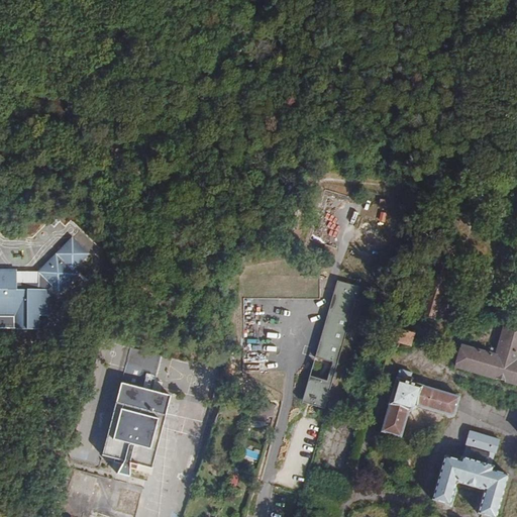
[(0,315),(16,316),(16,330),(39,330),(39,316),(49,316),(50,291),(54,288),(60,293),(78,276),(73,271),(89,254),(73,238),(39,272),(39,285),(17,285),(17,270),(0,270),(0,315)]
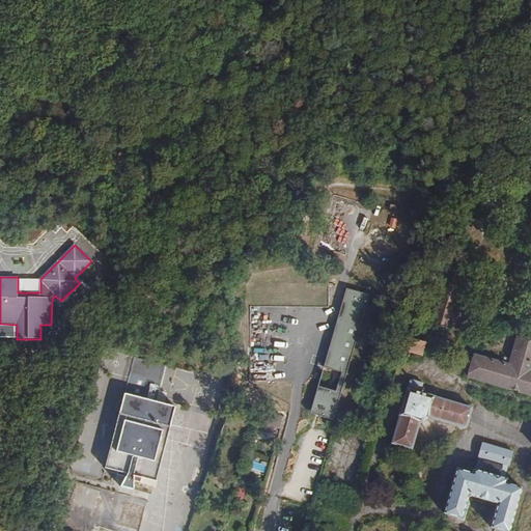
[(250,306),(328,306),(328,283),(250,283),(250,306)]
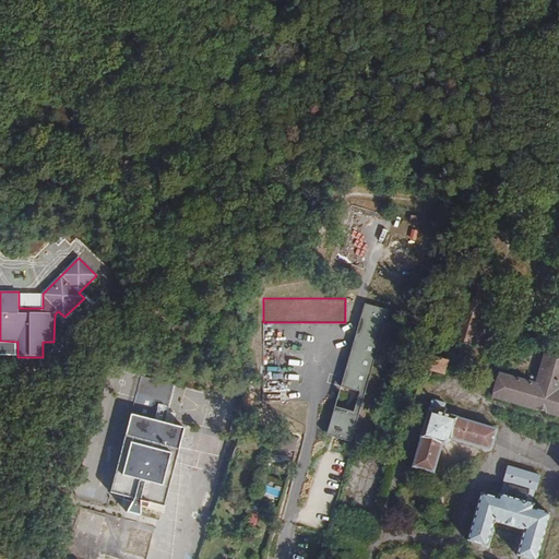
[(326,435),(348,441),(389,309),(367,302),(326,435)]
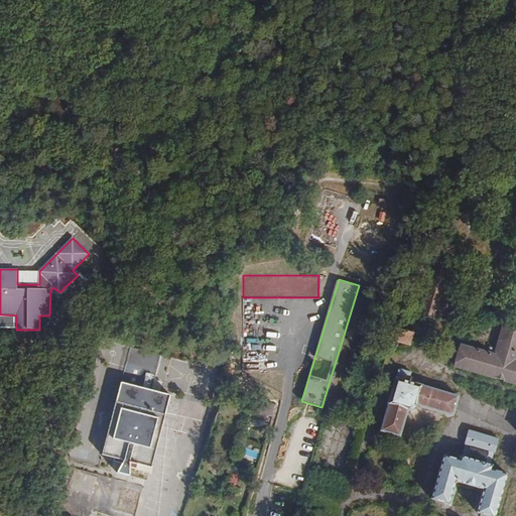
[(515,319),(506,317),(498,346),(490,344),(488,351),(462,343),(455,367),(515,384),(515,319)]
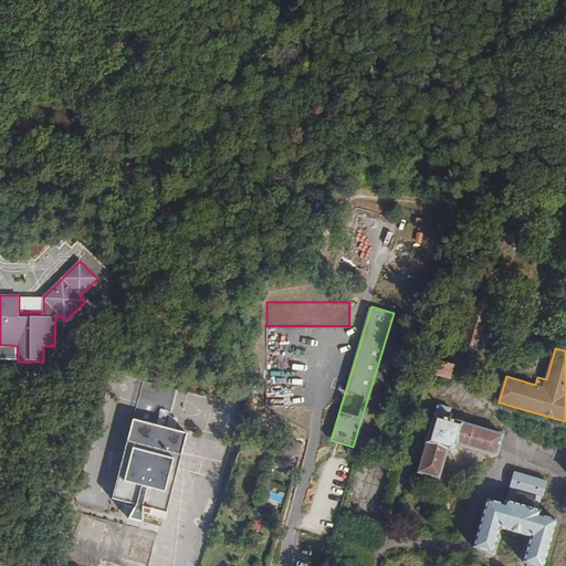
[(452,376),(456,363),(435,356),(428,375),(439,378),(441,374),(452,376)]
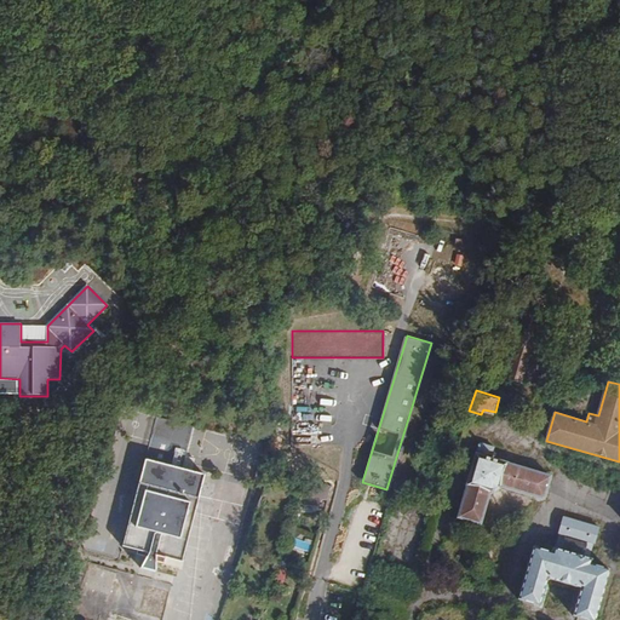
[(156,422),(150,452),(164,454),(166,443),(177,445),(173,461),(183,464),(190,428),(156,422)]
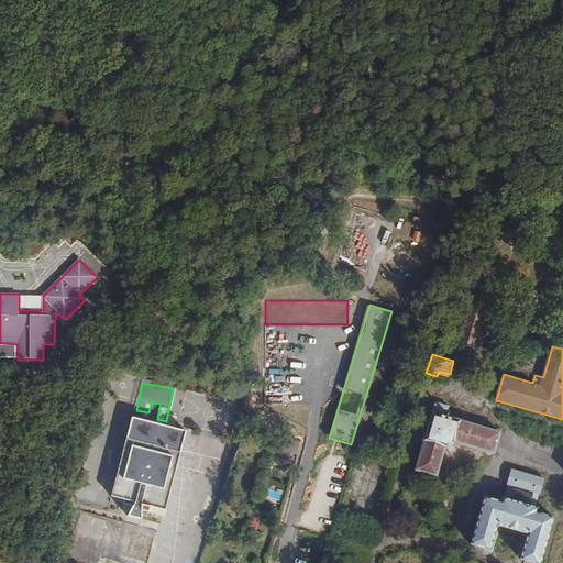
[(231,403),(188,392),(180,423),(223,434),(231,403)]
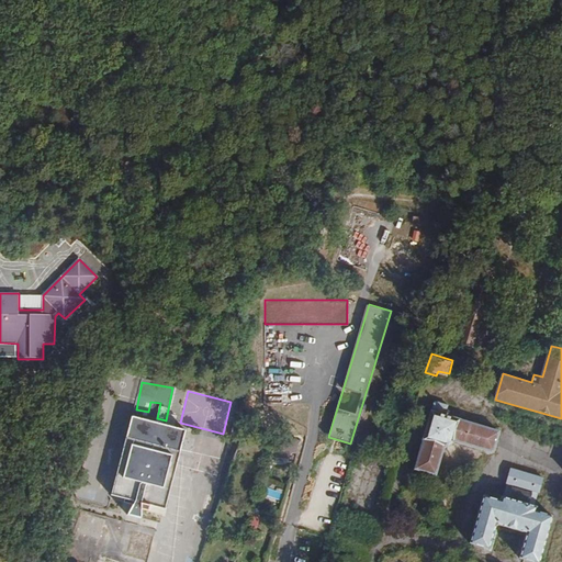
[(499,431),(447,416),(449,407),(434,404),(415,471),(435,476),(442,451),(456,444),(493,454),(499,431)]
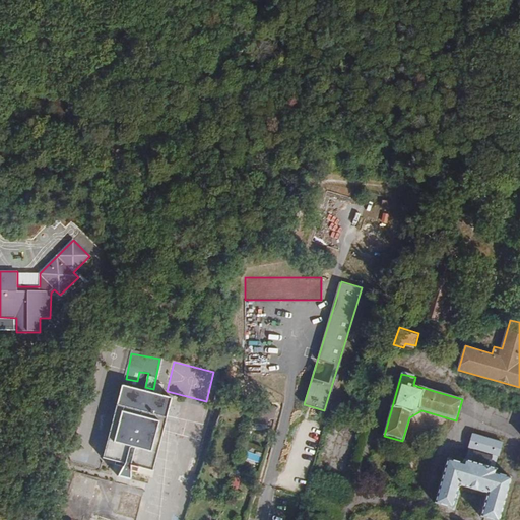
[(170,397),(123,386),(103,460),(124,465),(118,476),(130,479),(130,466),(151,471),(170,397)]
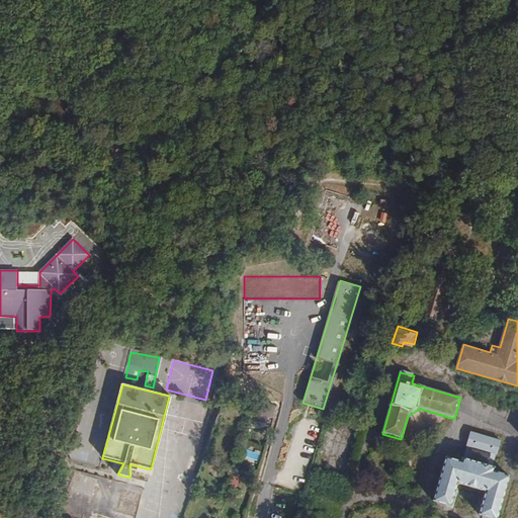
[(273,416),(273,405),(254,404),(254,421),(262,421),(262,416),(273,416)]
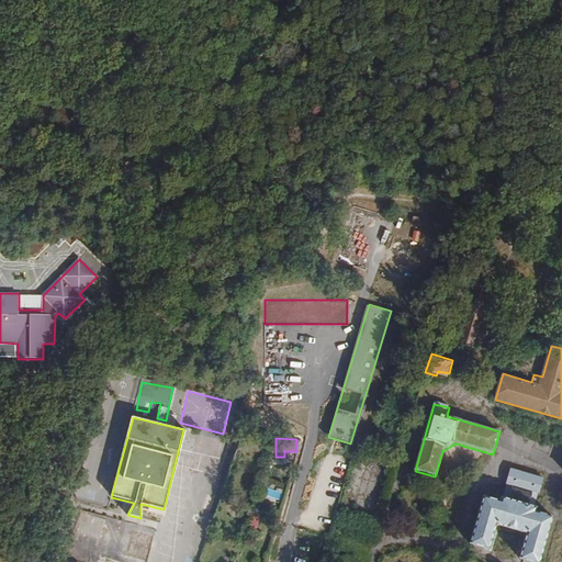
[(541,561),(555,518),(538,513),(539,507),(537,506),(540,494),(542,494),(547,480),(510,469),(506,483),(513,485),(508,497),(506,497),(504,503),(485,497),(471,546),(491,551),(498,526),(528,536),(520,560),(528,561),(541,561)]
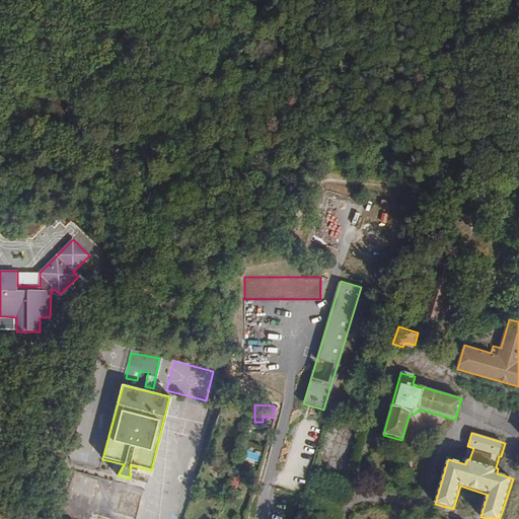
[(231,475),(237,477),(241,464),(235,462),(231,475)]
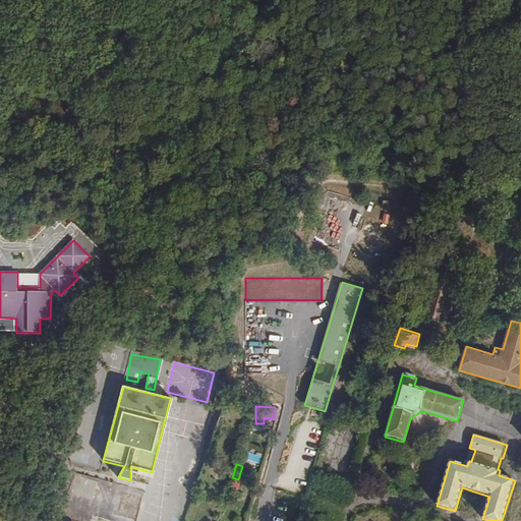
[(94,501),(99,481),(76,474),(71,494),(94,501)]
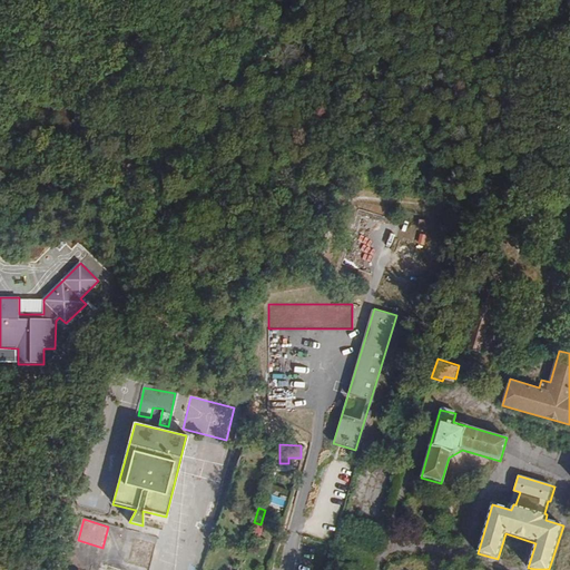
[(135,537),(128,562),(149,568),(156,542),(135,537)]
